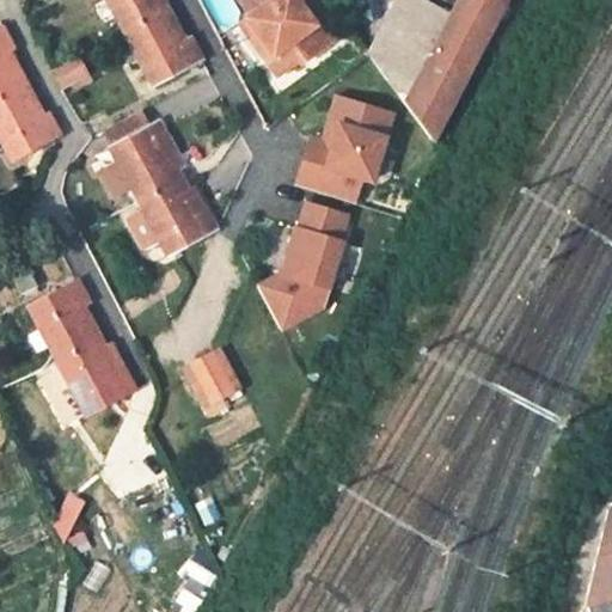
[(153,0),(106,0),(151,84),(200,60),(189,38),(177,44),(153,0)]
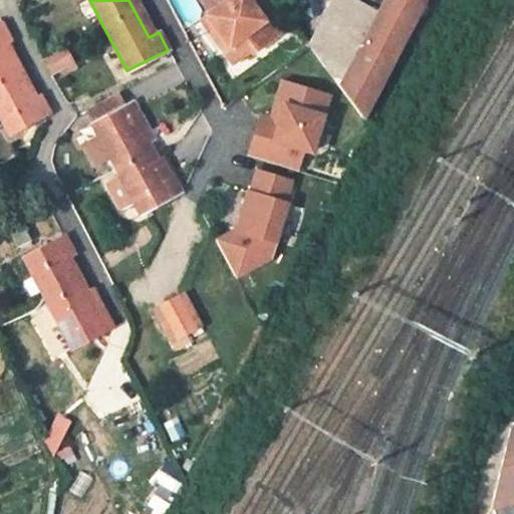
[(219,47),(229,61),(246,49),(248,51),(267,38),(256,22),(262,18),(256,11),(254,12),(249,5),(251,3),(248,0),(200,0),(209,12),(205,14),(225,43),(219,47)]
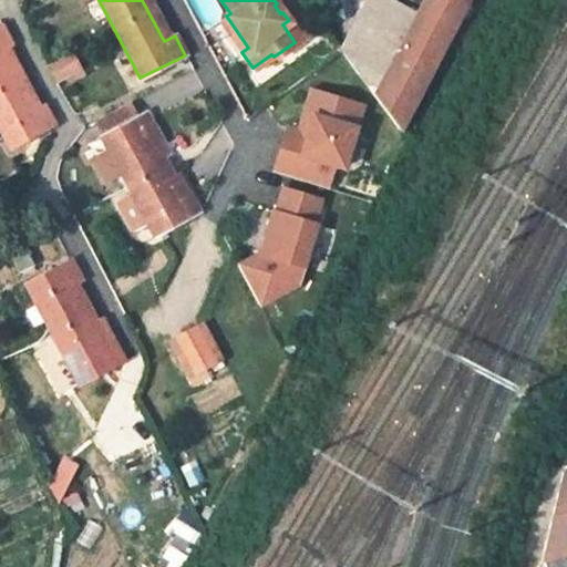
[(456,0),(422,0),(418,9),(395,0),(364,0),(338,48),(379,125),(456,0)]
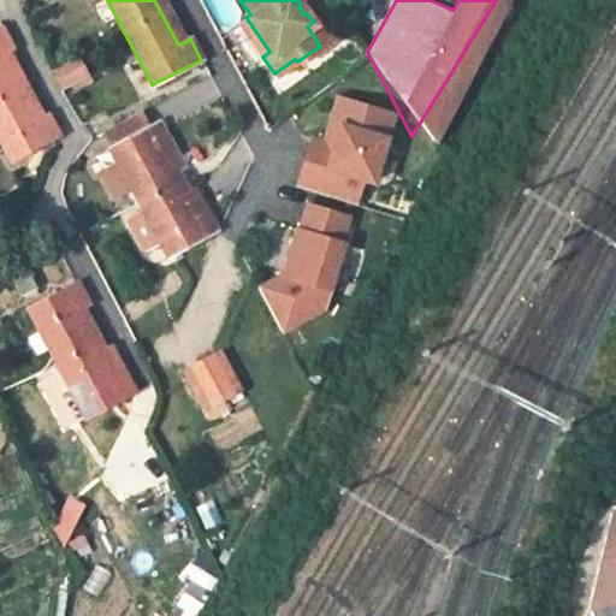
[(11,159),(48,138),(59,134),(53,123),(48,113),(43,116),(31,92),(24,96),(12,73),(18,70),(7,48),(10,47),(13,46),(7,34),(1,24),(0,24),(0,140),(11,159)]
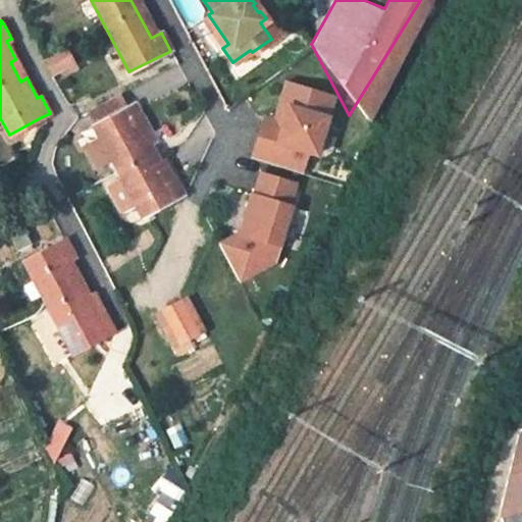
[(40,55),(50,73),(63,66),(62,63),(69,59),(61,44),(40,55)]
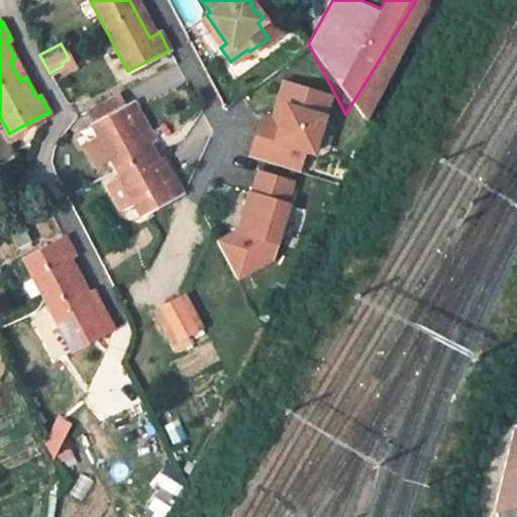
[(319,159),(333,96),(281,84),(273,118),(263,116),(252,161),(304,173),(307,156),(319,159)]
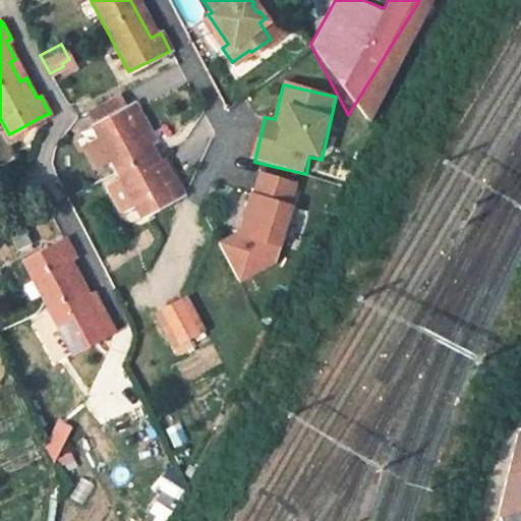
[(114,94),(81,115),(87,123),(119,102),(114,94)]
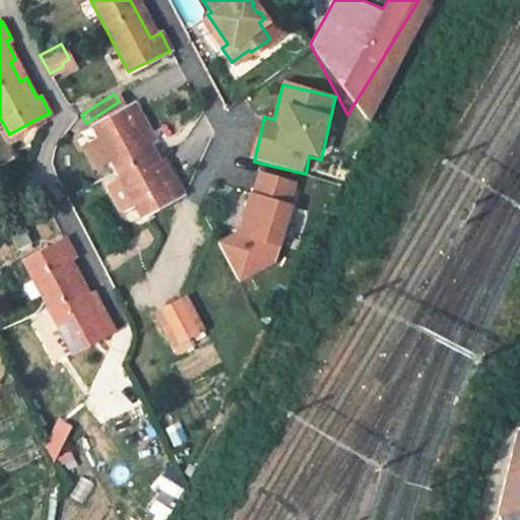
[(111,159),(140,215),(181,194),(173,177),(169,179),(158,159),(151,164),(142,145),(152,139),(142,121),(133,104),(92,125),(100,139),(85,146),(96,168),(111,159)]
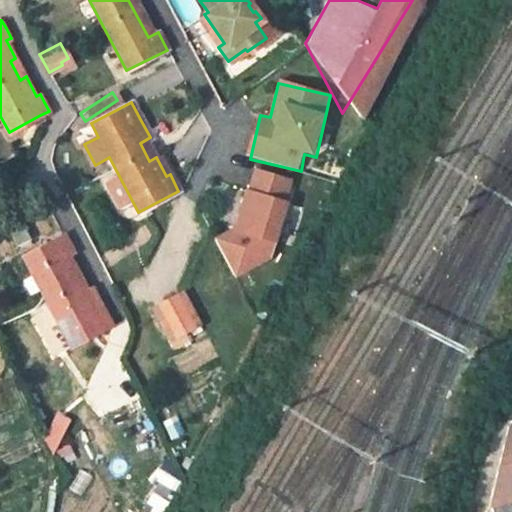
[(271,259),(296,183),(255,170),(236,232),(215,239),(234,281),(271,259)]
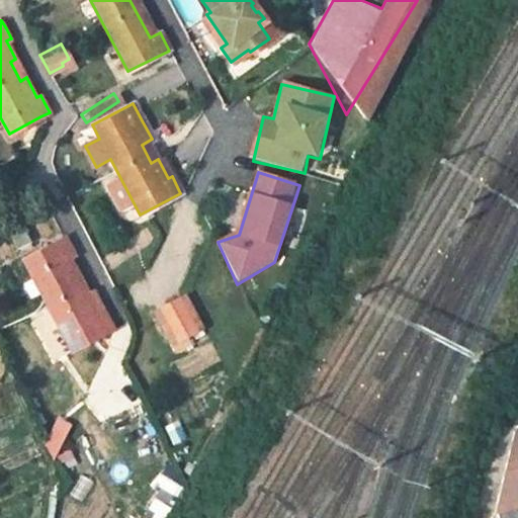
[(29,241),(19,222),(6,229),(16,247),(29,241)]
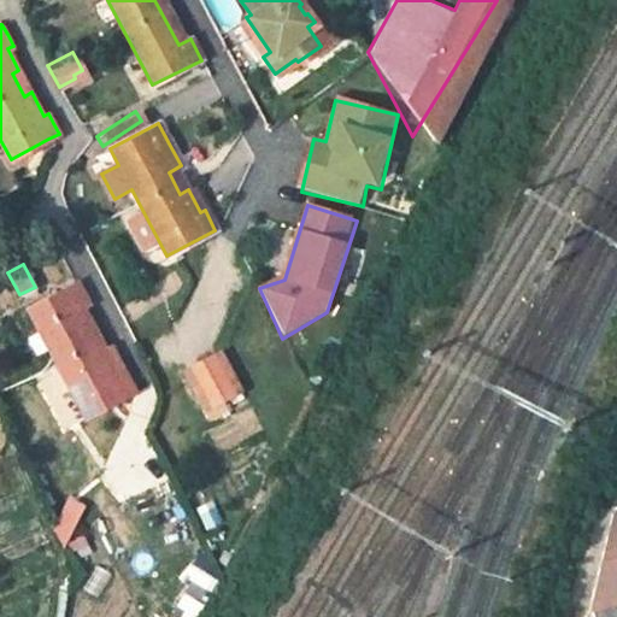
[(50,348),(86,417),(131,392),(122,371),(110,377),(77,310),(88,304),(76,282),(29,306),(39,328),(29,334),(40,353),(50,348)]
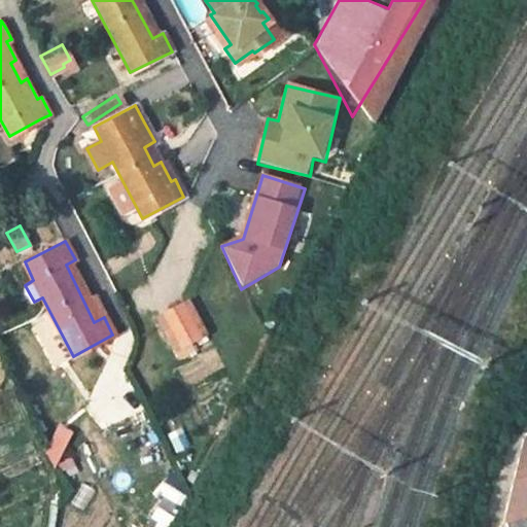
[(189,299),(174,307),(194,341),(209,331),(189,299)]
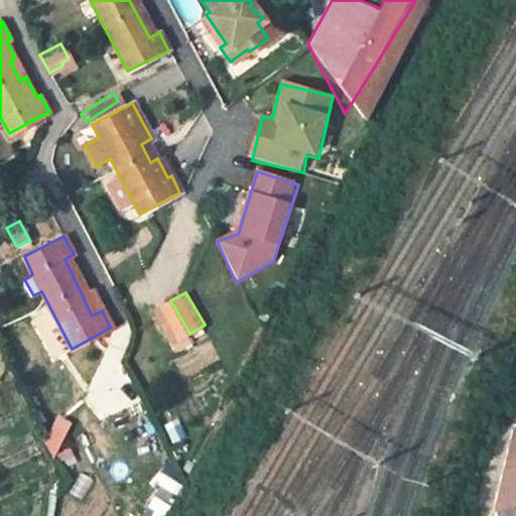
[(170,300),(155,309),(174,343),(189,334),(170,300)]
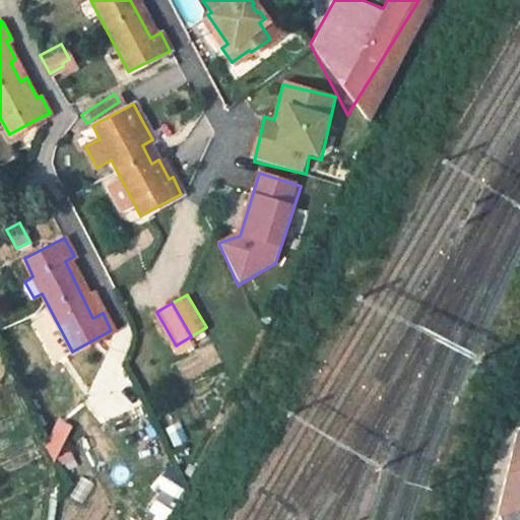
[(519,444),(511,468),(495,509),(519,504),(519,444)]
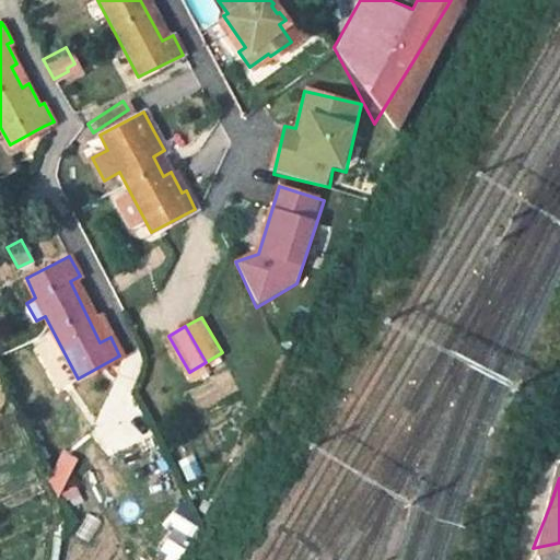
[(559,559),(559,548),(535,553),(535,559),(559,559)]
